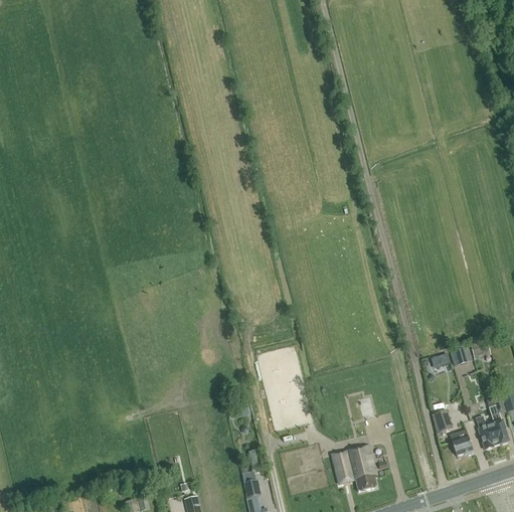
[(485,340),(470,344),(473,354),(476,353),(485,351),(485,354),(489,353),(485,340)]
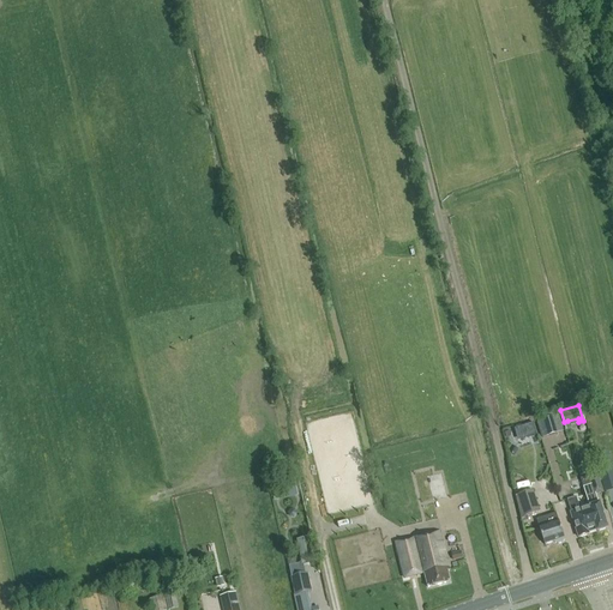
[(535,418),(540,435),(562,429),(558,412),(535,418)]
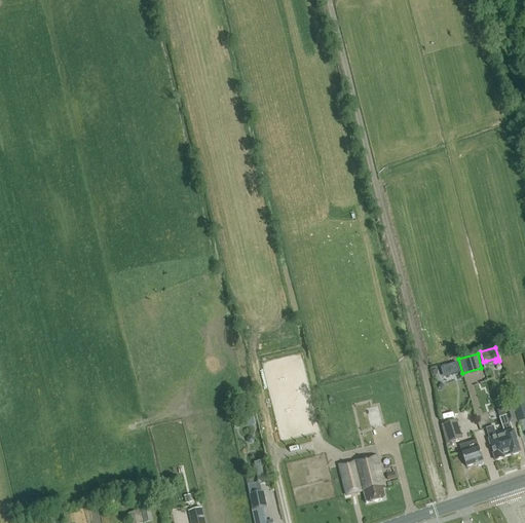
[(455,359),(446,363),(450,375),(460,372),(455,359)]
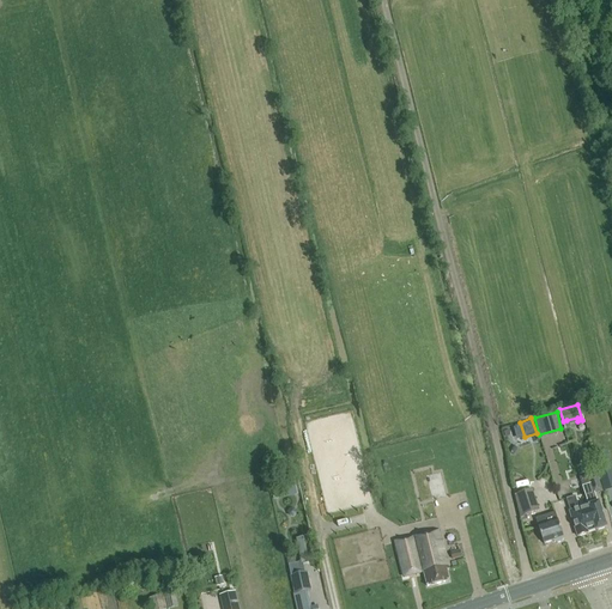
[(601,475),(610,473),(605,456),(597,458),(601,475)]
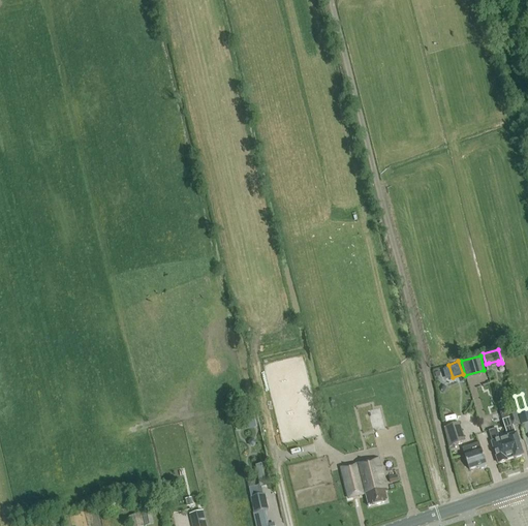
[(367,410),(371,429),(383,426),(379,407),(367,410)]
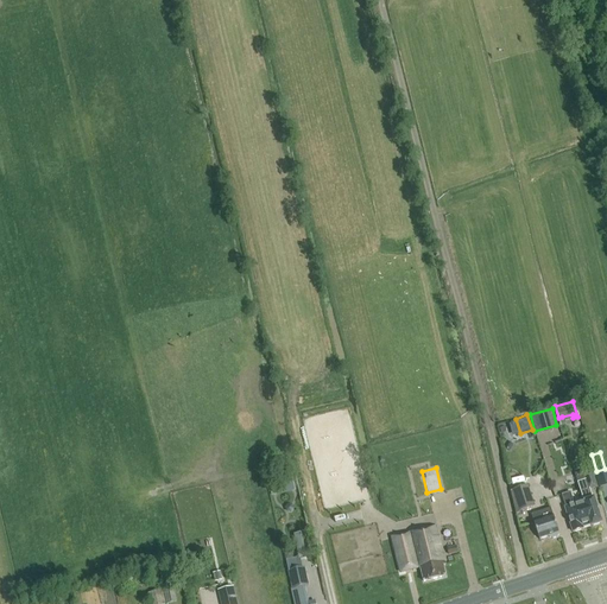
[(583,498),(592,525),(601,521),(593,495),(592,495),(589,485),(596,483),(592,468),(582,471),(581,468),(575,470),(583,498)]
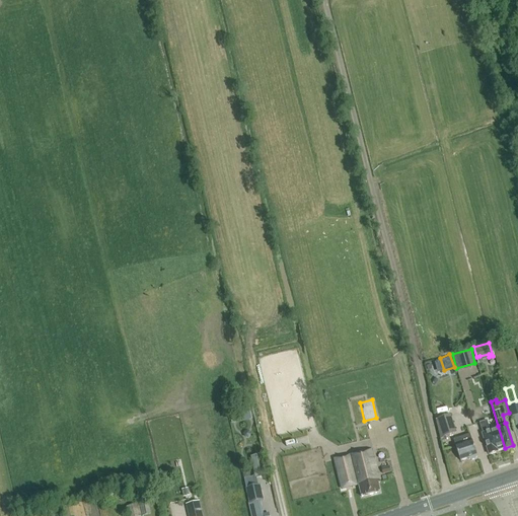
[(238,407),(240,418),(250,416),(247,404),(238,407)]
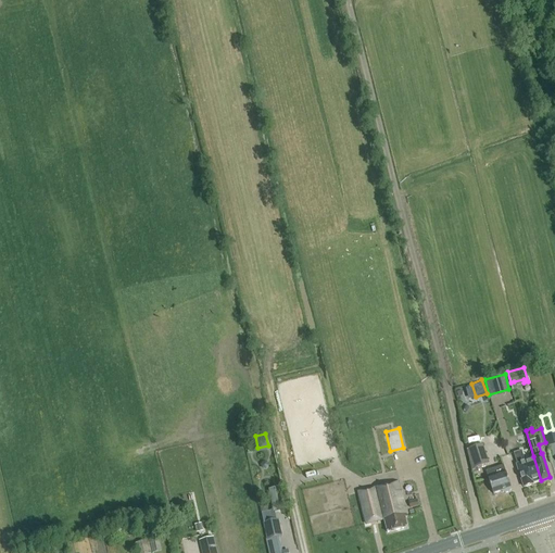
[(481,442),(469,447),(475,465),(487,461),(481,442)]
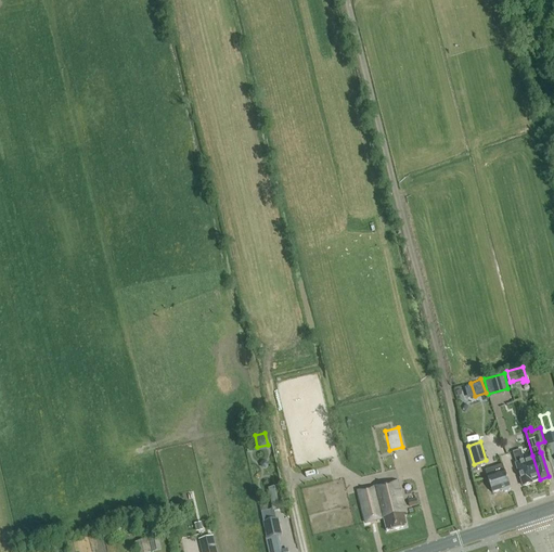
[(523,485),(540,479),(532,456),(524,458),(520,447),(512,450),(515,460),(523,485)]
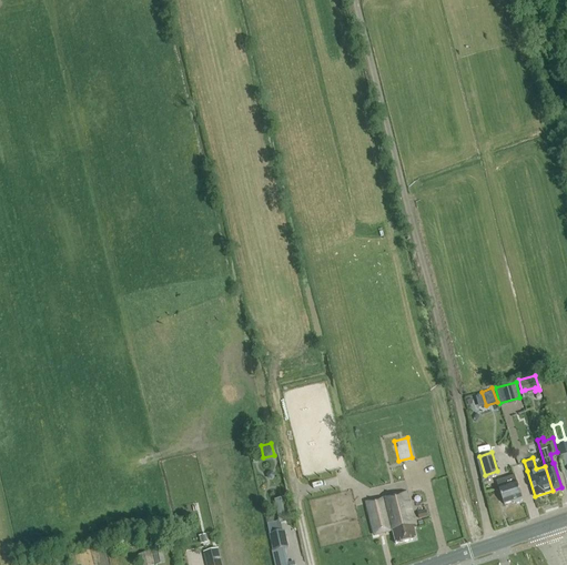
[(504,502),(513,498),(516,501),(519,500),(522,496),(514,473),(496,478),(504,502)]
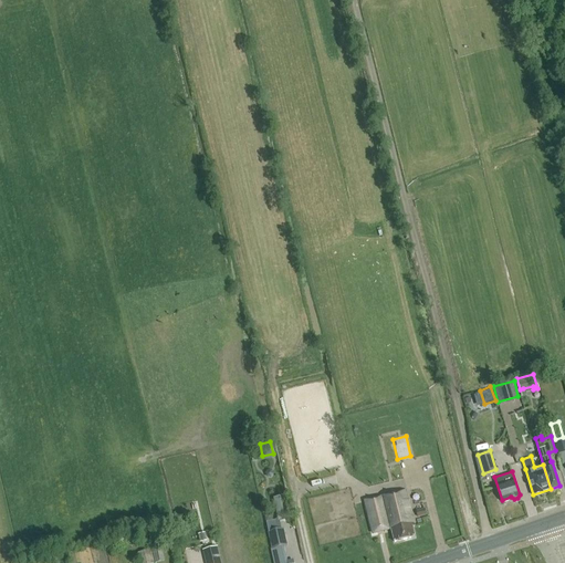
[(414,515),(407,488),(365,499),(373,531),(390,527),(394,540),(416,534),(412,524),(415,524),(412,515),(414,515)]
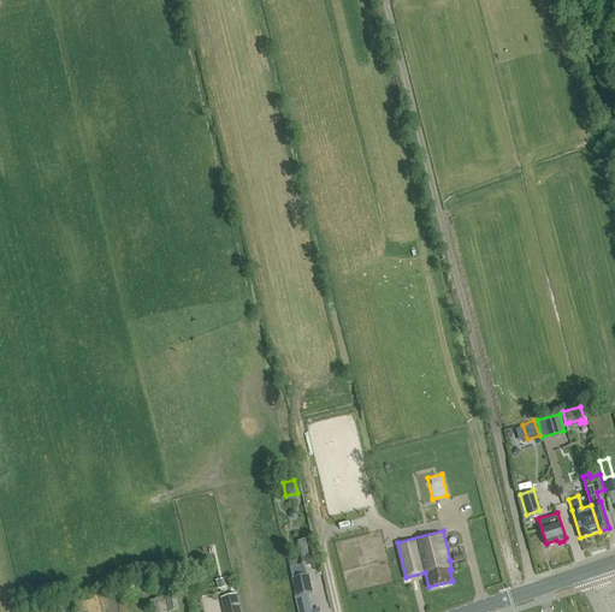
[(312,592),(308,574),(291,576),(296,595),(312,592)]
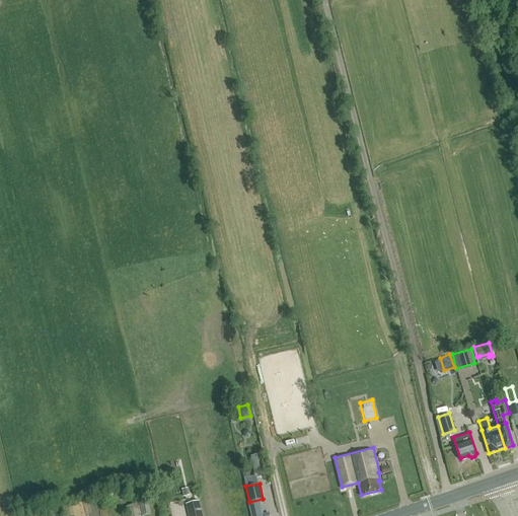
[(188,515),(202,515),(199,499),(185,502),(188,515)]
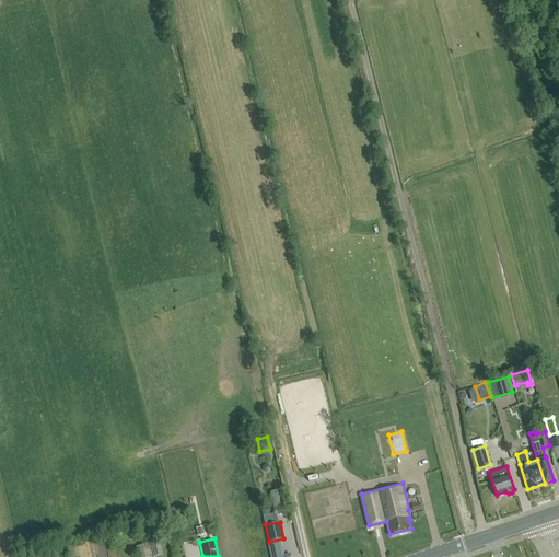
[(140,556),(162,553),(159,540),(135,544),(137,556),(140,556)]
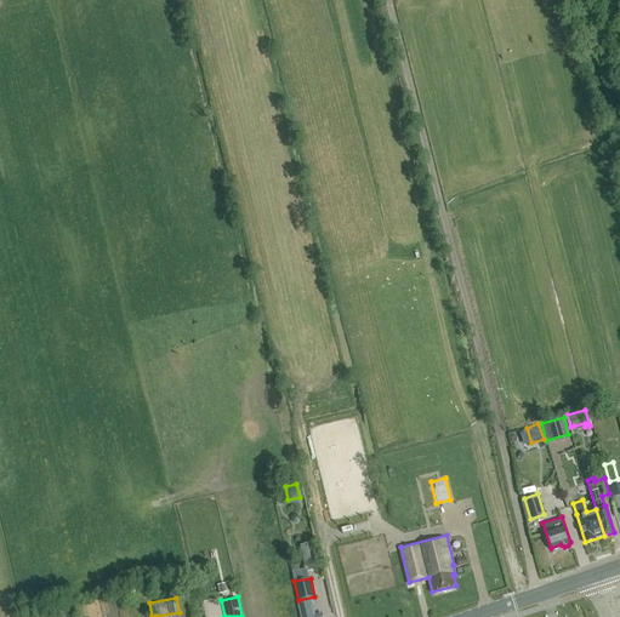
All buildings are outlined.
